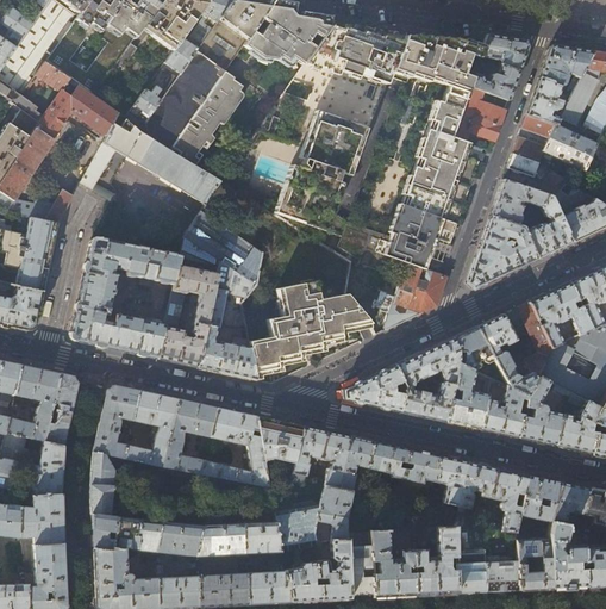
[(51,0),(48,7),(36,23),(25,37),(22,42),(18,48),(0,72),(0,79),(19,93),(86,0),(51,0)]
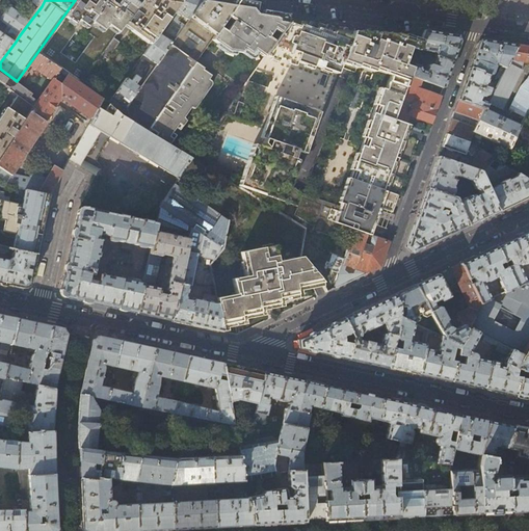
[(127,24),(143,0),(79,0),(68,17),(78,23),(81,20),(91,27),(95,22),(106,29),(109,23),(121,32),(127,24)]
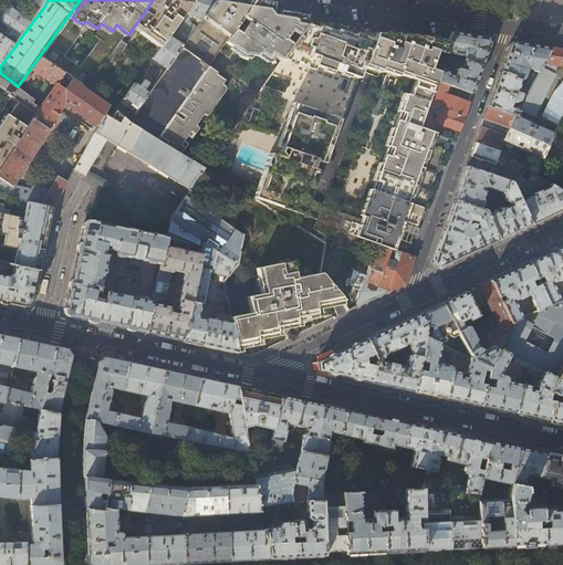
[(217,0),(190,40),(186,45),(133,121),(133,122),(160,139),(212,64),(229,40),(256,0),(217,0)]
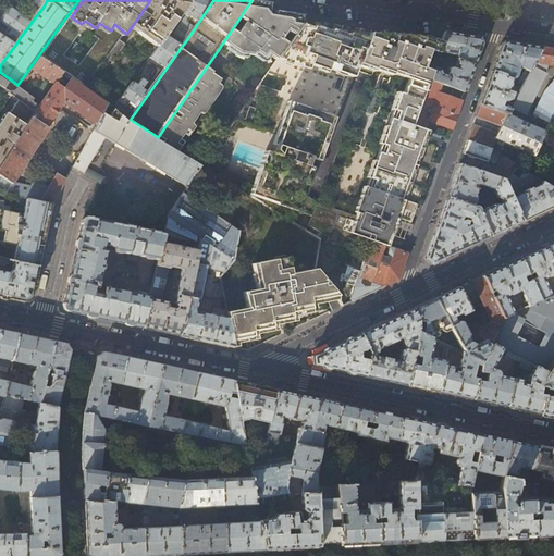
[(150,0),(133,25),(161,46),(169,34),(185,11),(193,0),(150,0)]
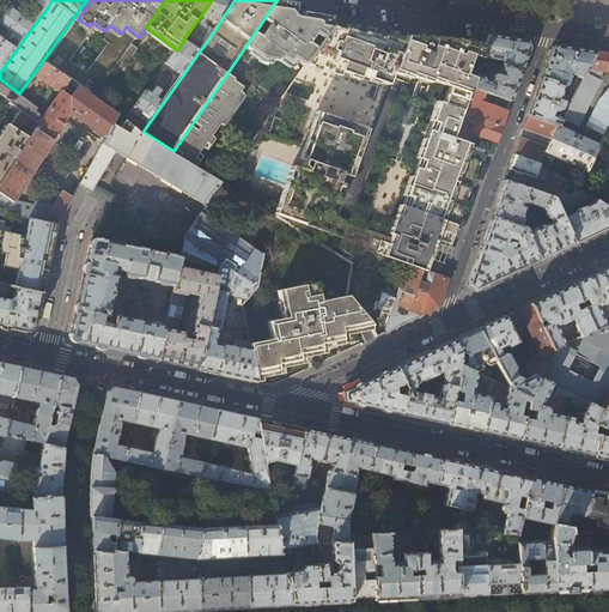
[(212,0),(203,12),(207,16),(194,35),(206,43),(235,0),(212,0)]
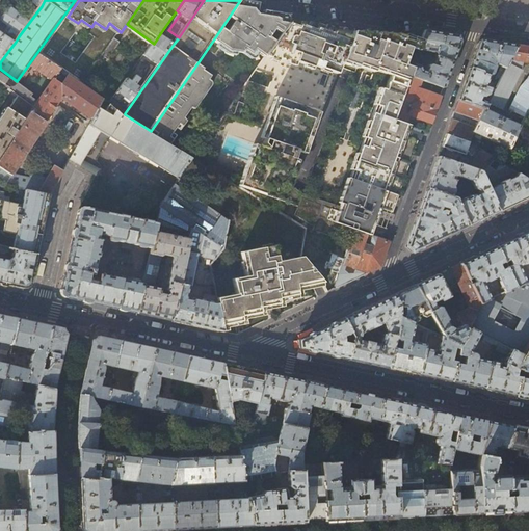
[(268,53),(293,18),(266,12),(259,11),(260,5),(260,4),(259,3),(259,2),(258,1),(256,1),(254,2),(253,1),(247,0),(240,0),(215,37),(225,45),(230,47),(246,50),(248,46),(255,51),(259,46),(268,53)]
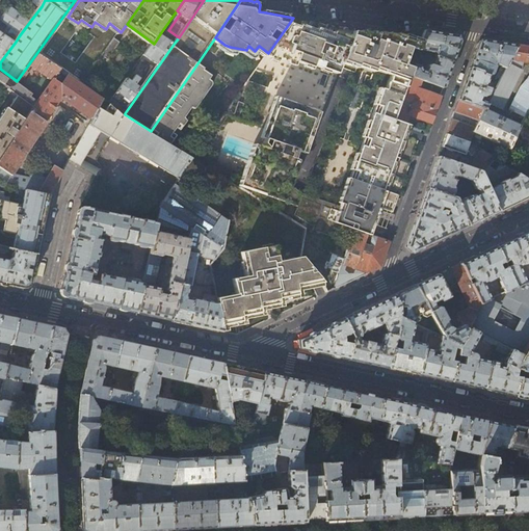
[(22,32),(31,20),(11,5),(2,19),(22,32)]
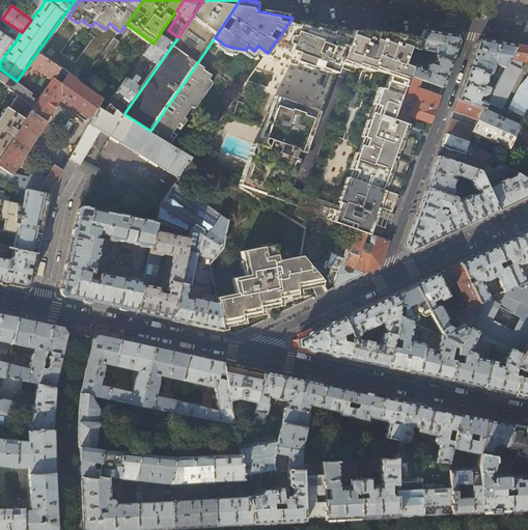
[(343,59),(355,30),(346,27),(345,28),(340,27),(338,26),(337,27),(329,24),(329,26),(321,23),(320,24),(312,22),(311,24),(309,22),(306,21),(305,23),(293,18),(268,53),(243,88),(276,101),(265,136),(268,137),(266,143),(272,147),(277,149),(276,150),(255,144),(241,186),(302,205),(299,214),(312,222),(316,222),(315,227),(338,235),(338,234),(339,232),(340,231),(341,229),(344,227),(345,226),(348,226),(349,225),(351,225),(353,225),(355,226),(356,226),(358,227),(358,228),(385,239),(391,219),(400,194),(372,183),(363,210),(307,192),(301,189),(294,187),(304,159),(296,156),(299,148),(307,151),(343,59)]
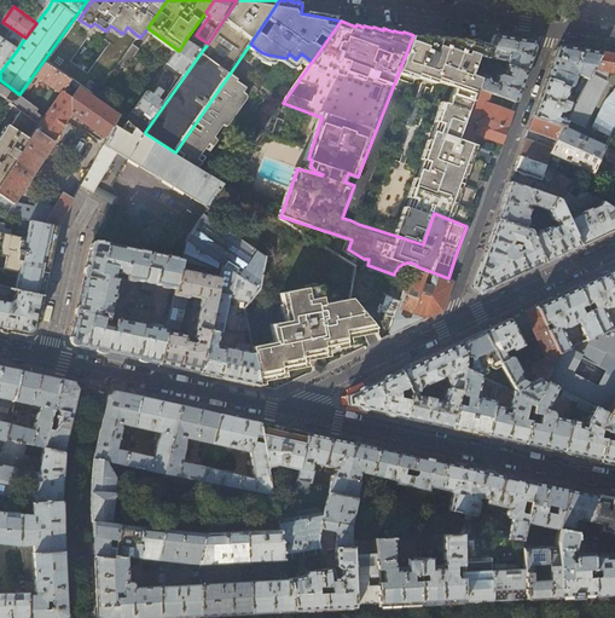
[(415,33),(413,35),(400,69),(408,71),(416,74),(358,224),(423,244),(434,213),(466,226),(471,212),(488,163),(475,157),(479,144),(460,138),(470,111),(479,87),(493,46),(471,42),(445,38),(424,34),(415,33)]
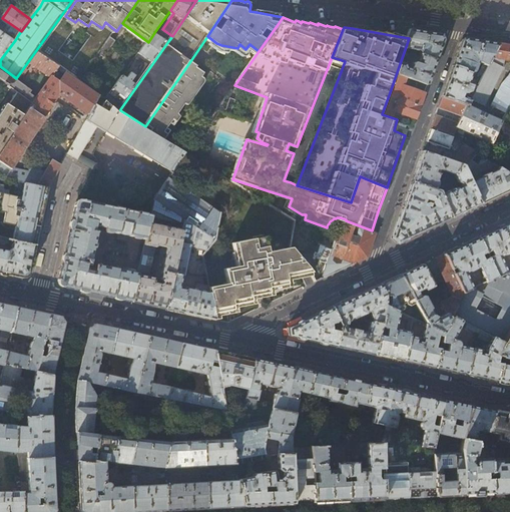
[(0,60),(15,40),(0,28),(0,60)]
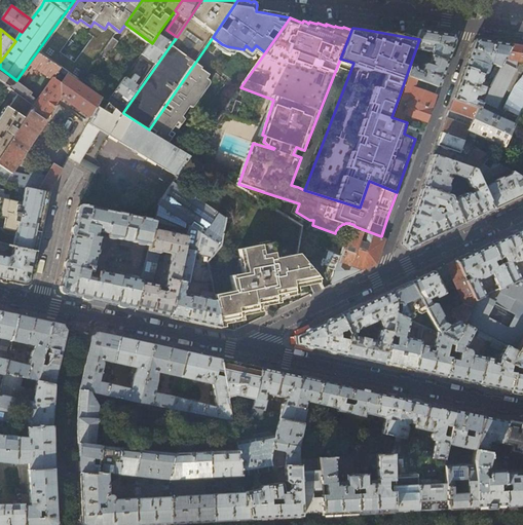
[(457,40),(453,34),(439,32),(422,29),(419,39),(407,74),(441,85),(448,65),(457,40)]
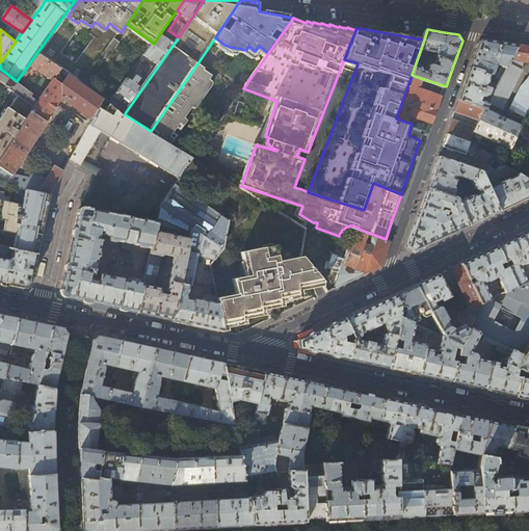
[(175,43),(161,32),(154,44),(147,54),(158,61),(156,64),(148,58),(146,61),(142,59),(112,102),(125,113),(175,43)]
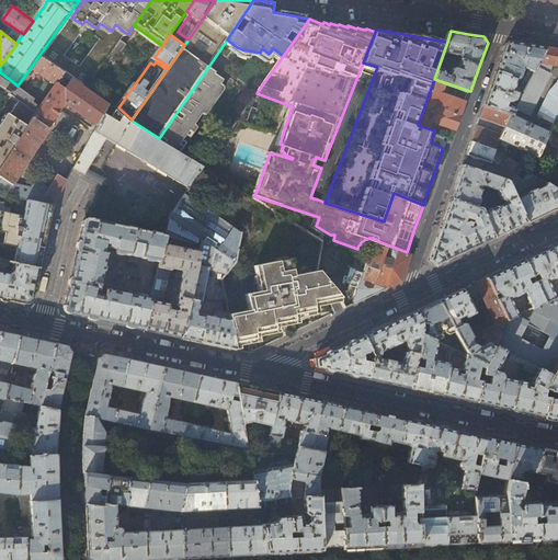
[(110,57),(116,61),(129,43),(124,38),(110,57)]
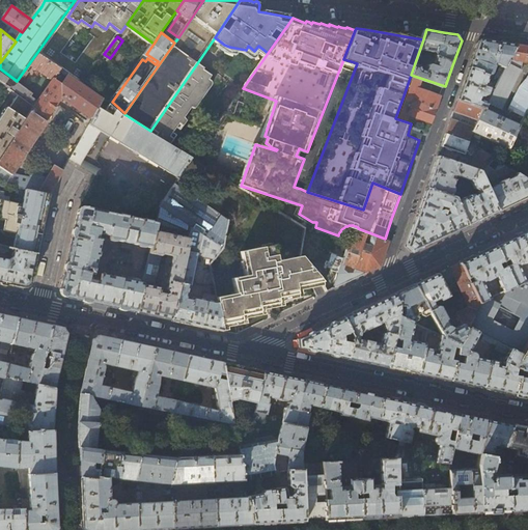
[(475,55),(471,66),(482,71),(482,72),(491,75),(494,73),(497,63),(499,63),(503,64),(500,71),(504,73),(518,44),(494,40),(487,38),(480,43),(475,55)]
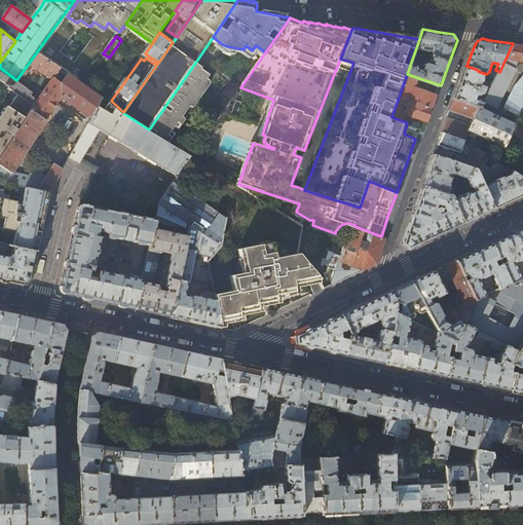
[(522,45),(513,43),(499,72),(494,81),(488,95),(487,95),(485,100),(499,107),(518,69),(520,60),(522,60),(522,45)]
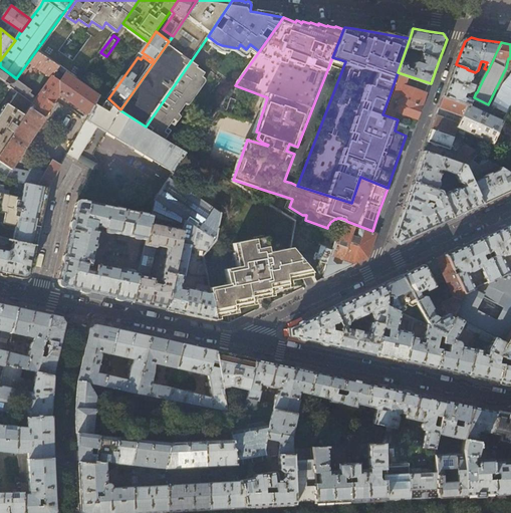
[(111,59),(117,63),(123,54),(118,50),(111,59)]
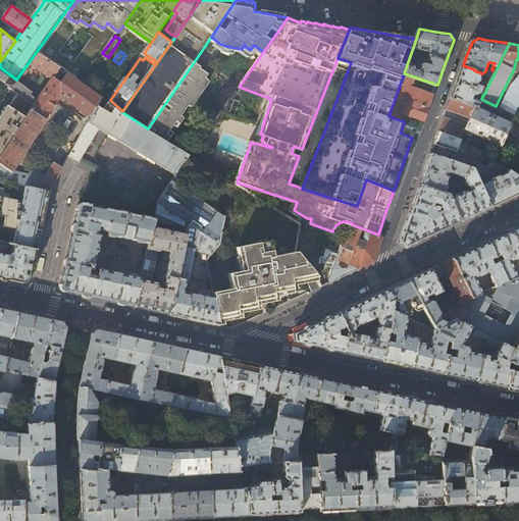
[(0,67),(0,77),(12,86),(11,87),(19,94),(34,105),(0,158),(0,161),(4,165),(0,170),(0,173),(7,177),(20,186),(51,191),(64,167),(55,162),(48,174),(36,167),(32,174),(14,171),(48,119),(47,118),(62,96),(93,117),(103,98),(67,72),(62,82),(54,76),(61,65),(41,52),(33,63),(53,77),(37,103),(30,98),(35,90),(20,80),(19,82),(16,80),(0,67)]
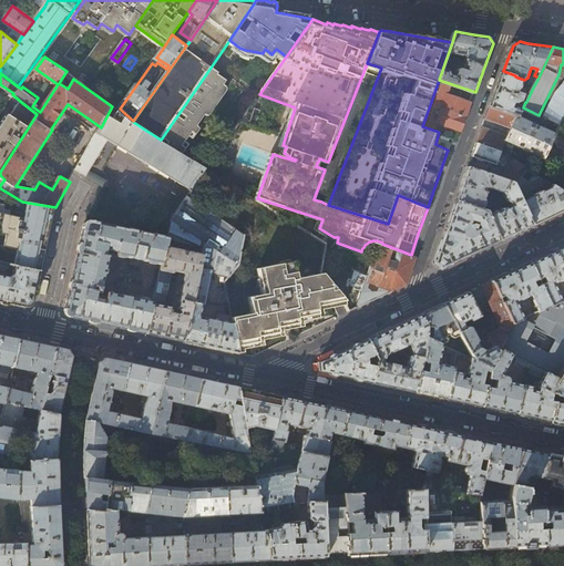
[(202,127),(200,123),(206,113),(211,114),(229,88),(231,85),(227,83),(229,80),(221,73),(222,71),(213,64),(161,140),(184,154),(192,142),(187,140),(191,135),(195,137),(202,127)]
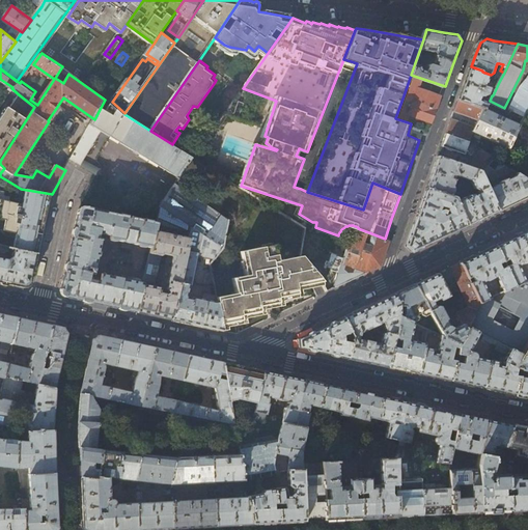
[(482,71),(471,66),(466,84),(460,100),(485,108),(489,102),(482,100),(483,96),(484,95),(487,91),(485,90),(485,89),(487,85),(491,75),(482,72),(482,71)]
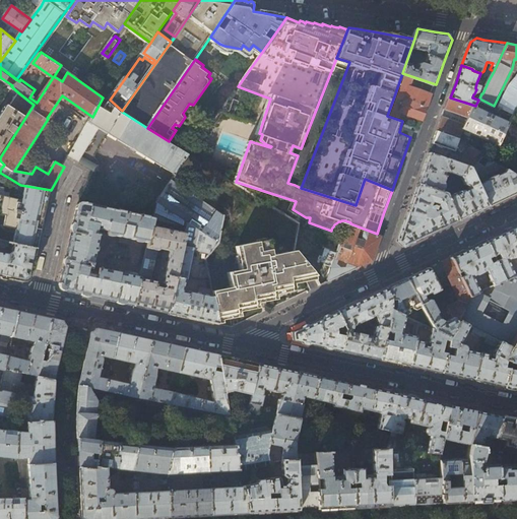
[(431,99),(436,84),(402,73),(395,93),(429,106),(431,99)]
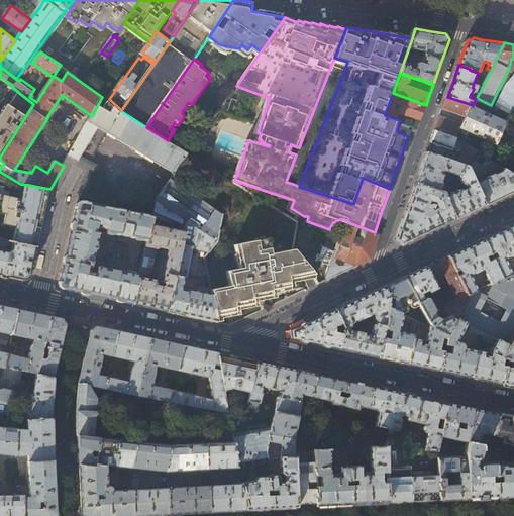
[(513,79),(507,85),(498,106),(509,111),(508,113),(511,115),(513,109),(513,79)]
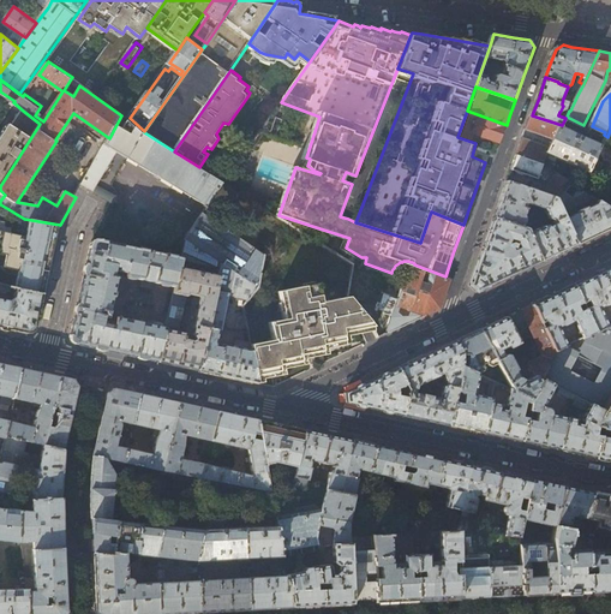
[(0,186),(40,124),(23,111),(13,125),(11,124),(0,139),(0,186)]
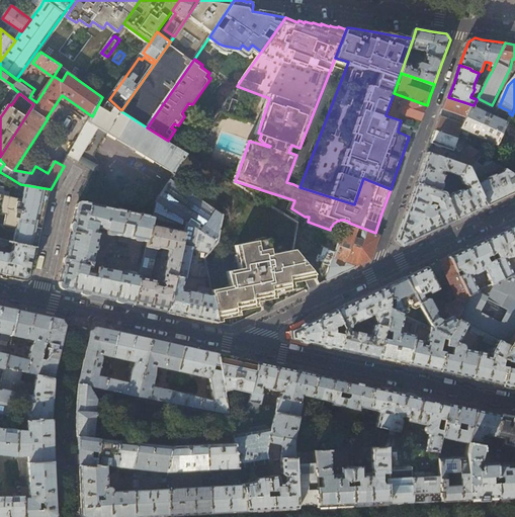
[(421,121),(427,105),(394,93),(385,115),(401,120),(419,127),(421,121)]
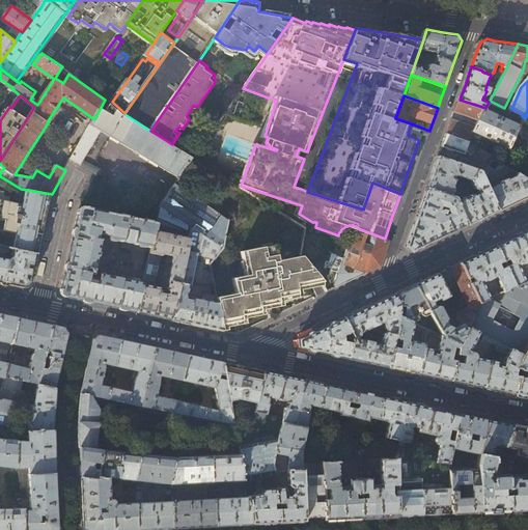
[(106,98),(105,100),(94,119),(91,127),(90,126),(72,158),(83,164),(95,143),(105,148),(112,136),(179,178),(194,158),(172,144),(150,131),(124,114),(124,113),(112,102),(106,98)]
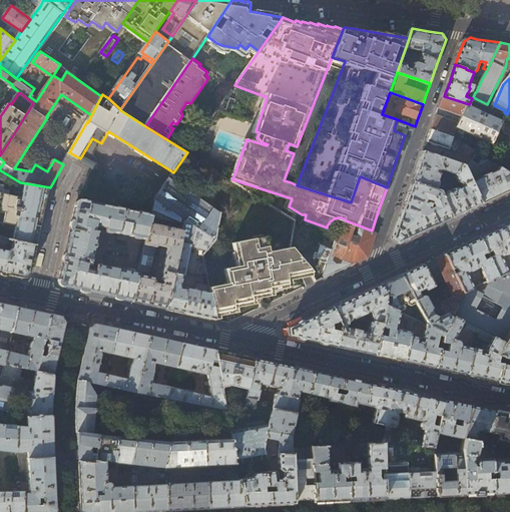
[(469,104),(444,96),(439,110),(433,128),(455,135),(469,104)]
